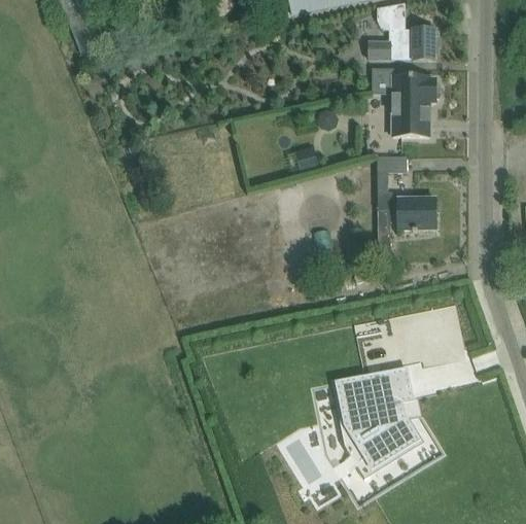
[(207,0),(207,1),(207,5),(209,9),(212,12),(215,14),(219,15),(224,14),(228,13),(231,10),(233,6),(234,2),(233,0),(207,0)]
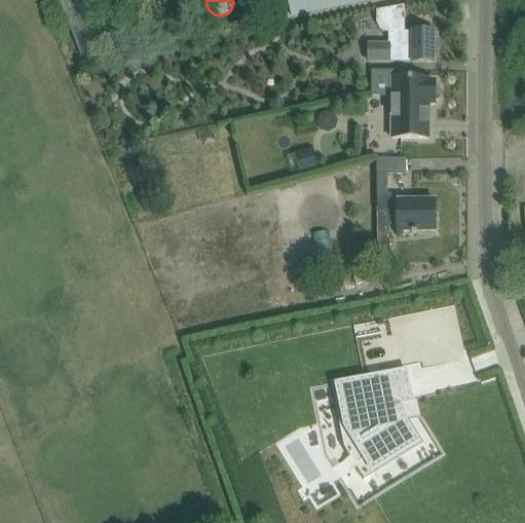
[(275,0),(279,20),(372,0),(275,0)]
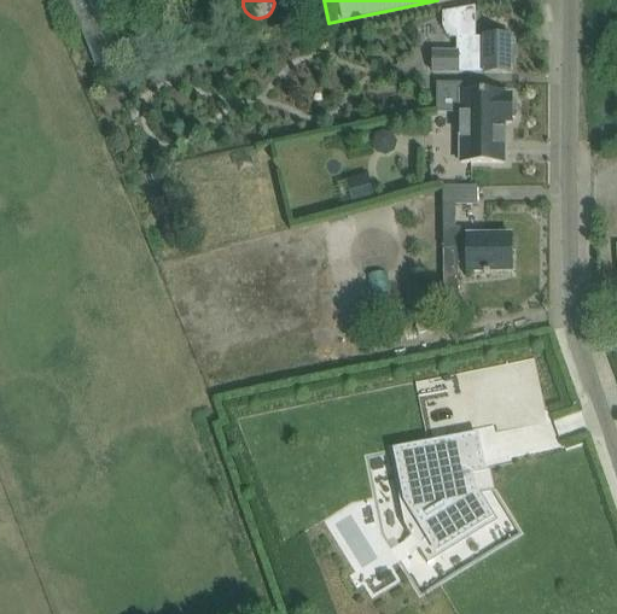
[(459,72),(459,70),(510,70),(510,35),(473,35),(473,4),(455,7),(441,11),(442,25),(444,31),(449,35),(455,35),(455,48),(431,48),(431,72),(459,72)]
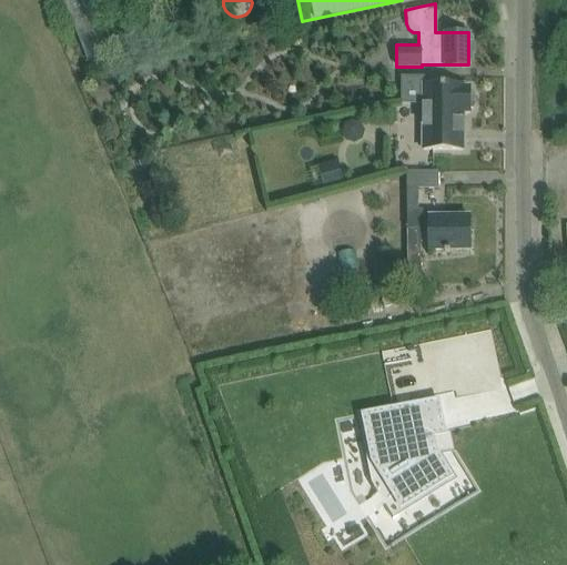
[(422,147),(462,148),(462,110),(468,110),(468,106),(472,106),(473,102),(473,93),(472,89),(468,89),(468,84),(462,84),(462,82),(422,82),(422,147)]
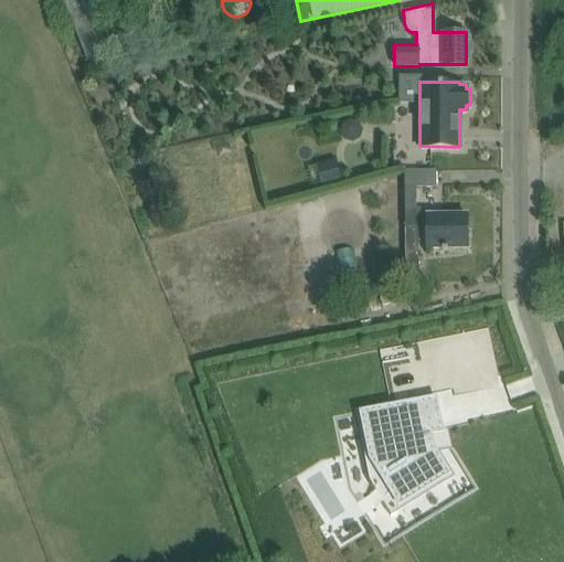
[(334,157),(315,162),(321,183),(340,178),(334,157)]
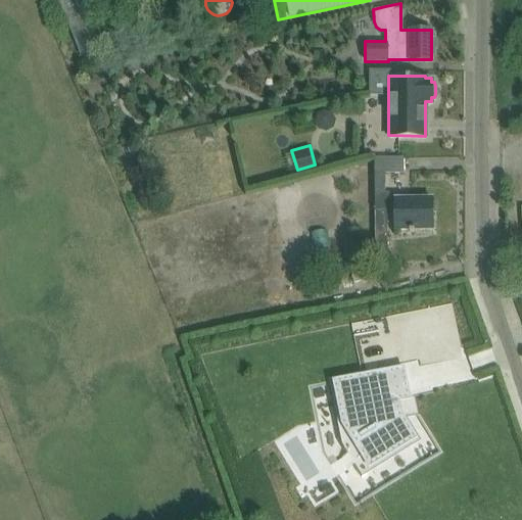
[(384,171),(404,171),(404,154),(373,154),(374,190),(384,190),(384,171)]
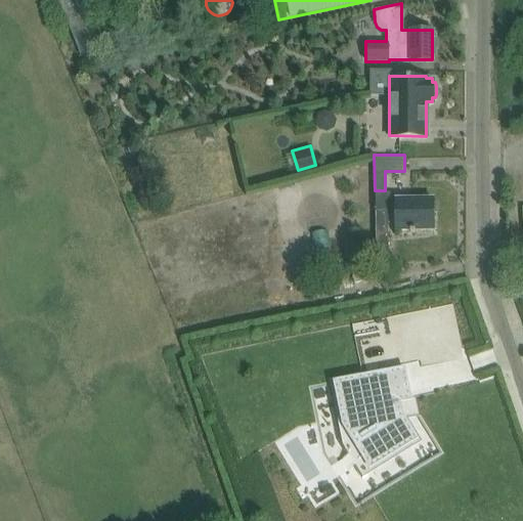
[(385,190),(375,190),(376,260),(388,260),(387,209),(389,209),(390,190),(385,190)]
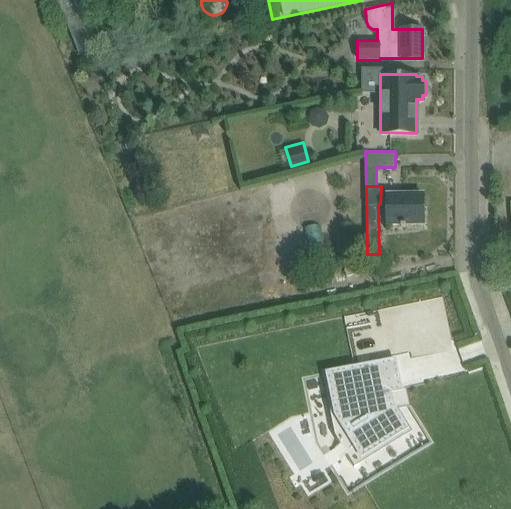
[(423,222),(422,193),(402,193),(386,193),(386,222),(400,222),(400,224),(405,224),(405,222),(423,222)]
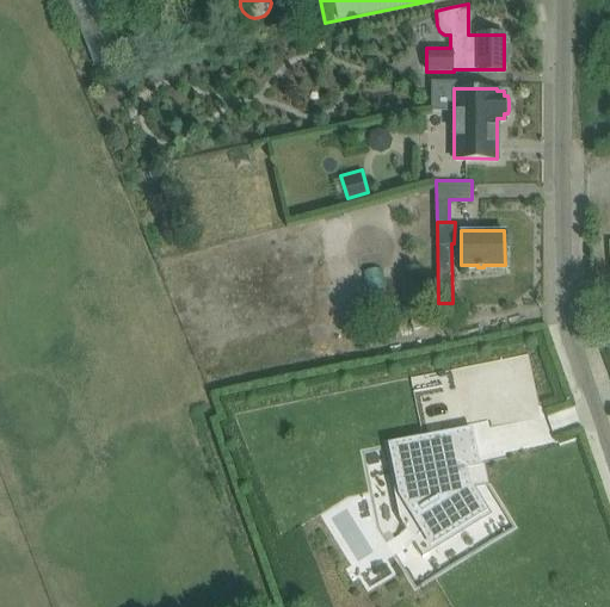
[(464,420),(380,437),(382,448),(390,447),(405,516),(399,520),(423,557),(427,553),(421,543),(479,507),(462,478),(475,476),(464,420)]
